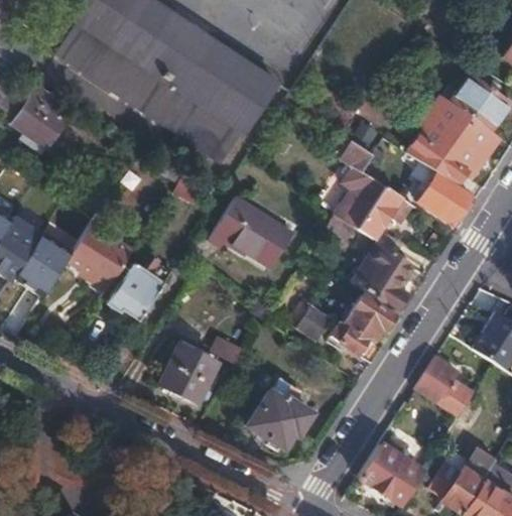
[(78,25),(59,55),(122,97),(222,161),(240,133),(244,134),(277,86),(146,0),(87,0),(73,21),(78,25)]
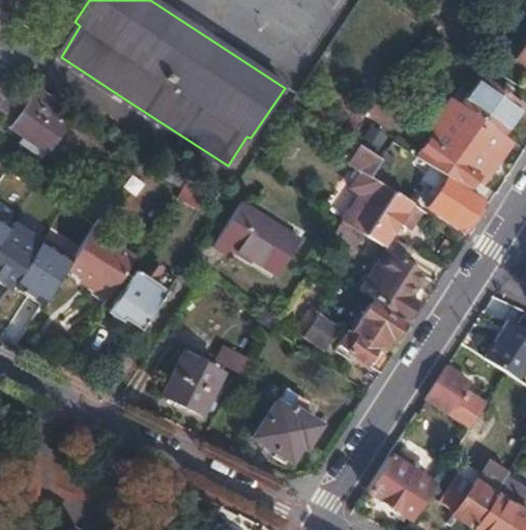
[(464,85),(454,97),(506,135),(525,111),(525,105),(485,75),(473,91),(464,85)]
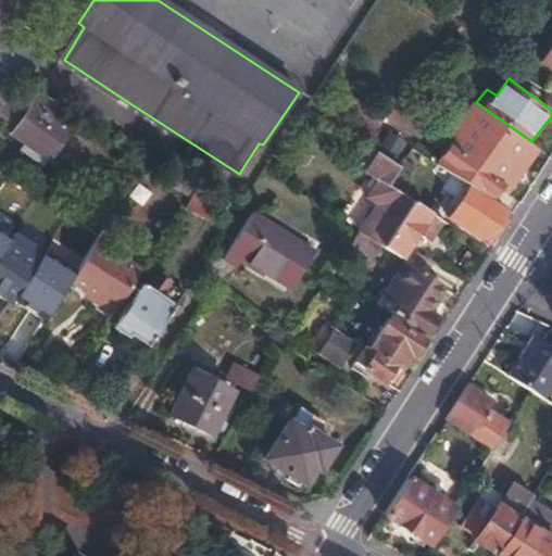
[(0,86),(0,118),(15,98),(0,86)]
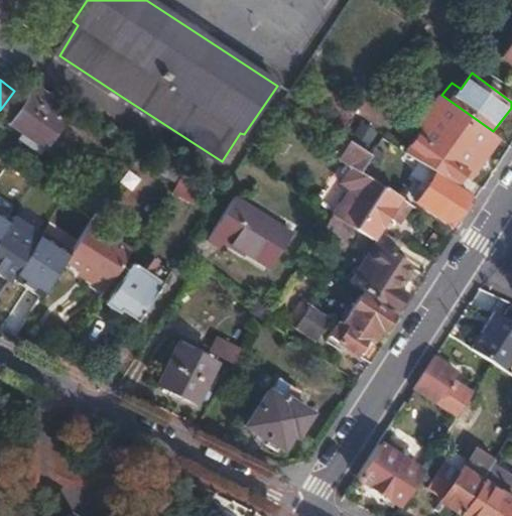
[(30,102),(14,91),(0,110),(0,113),(50,149),(72,117),(54,105),(51,108),(46,104),(48,100),(37,93),(30,102)]
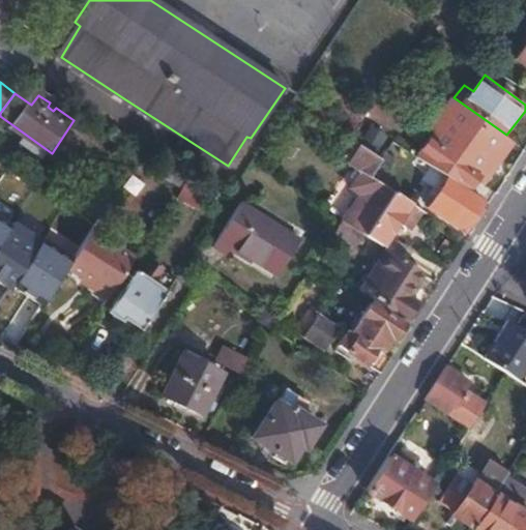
[(437,129),(418,156),(449,176),(463,184),(498,135),(451,101),(435,123),(437,129)]
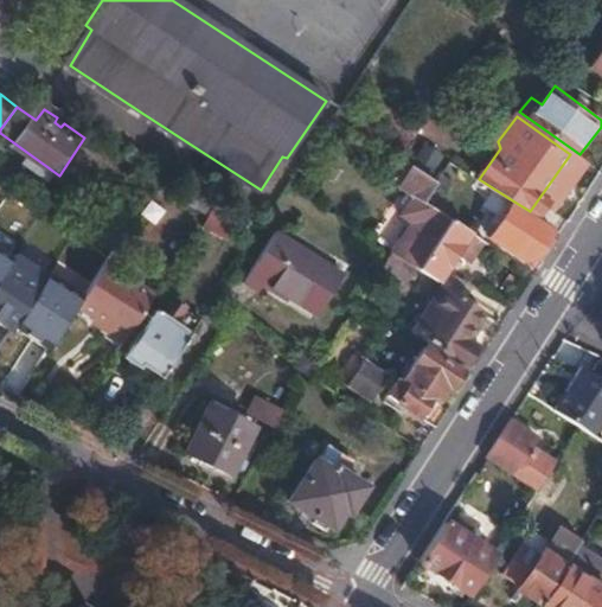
[(586,166),(570,154),(530,211),(539,217),(548,205),(554,209),(586,166)]
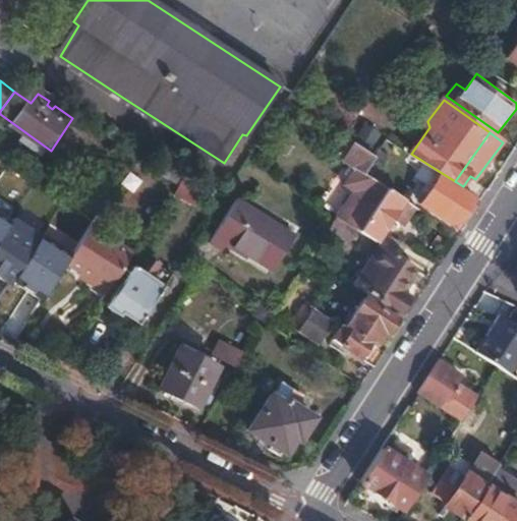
[(338,215),(339,216),(379,240),(398,210),(405,215),(410,208),(417,213),(420,209),(367,173),(380,156),(350,136),(343,150),(350,155),(347,160),(356,166),(346,183),(368,197),(359,211),(346,204),(338,215)]
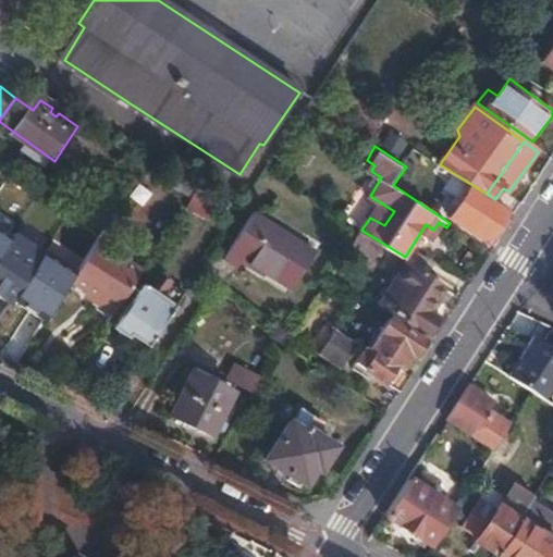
[(203,178),(186,203),(211,221),(228,195),(203,178)]
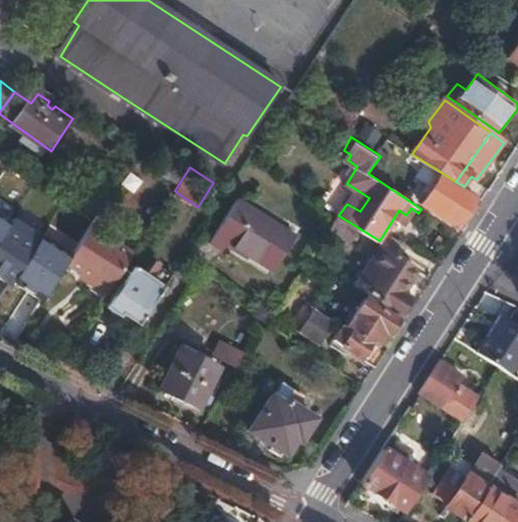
[(456,181),(443,173),(424,202),(460,225),(479,197),(464,187),(456,181)]
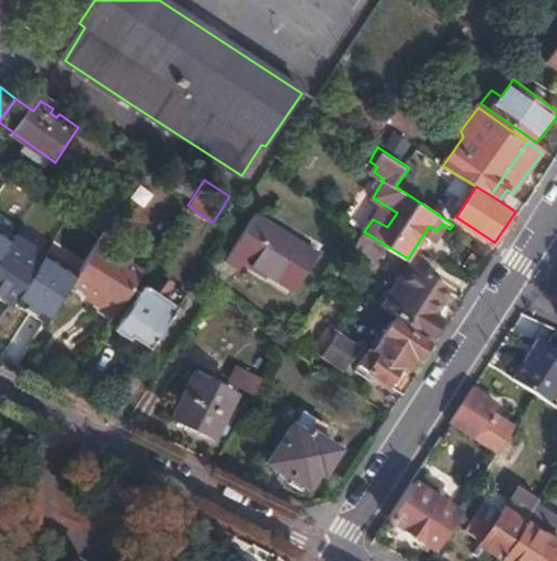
[(258,213),(228,262),(241,271),(248,259),(295,289),(319,253),(258,213)]
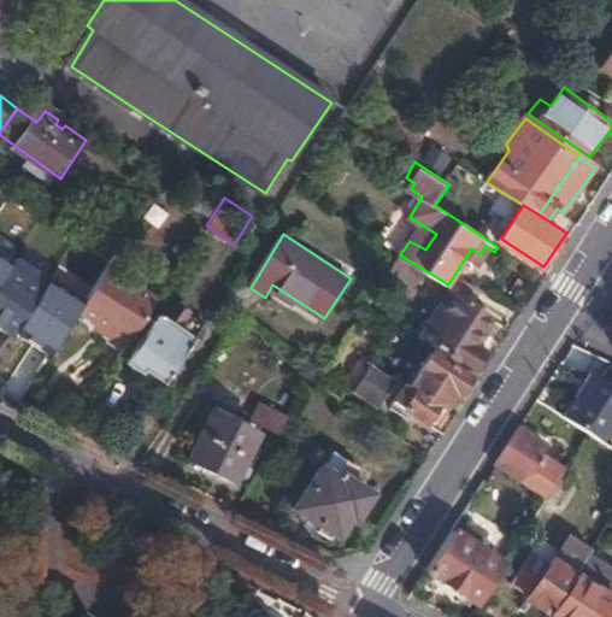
[(109,266),(82,311),(115,331),(111,338),(128,348),(160,298),(109,266)]
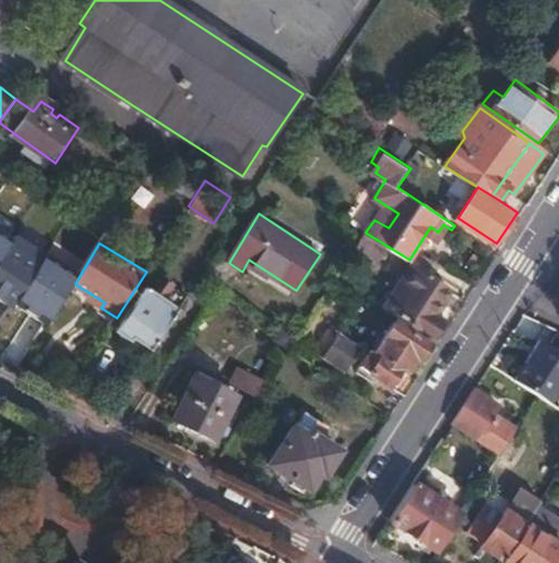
[(0,276),(0,319),(21,332),(40,302),(20,289),(31,271),(24,265),(32,253),(25,249),(4,279),(0,276)]
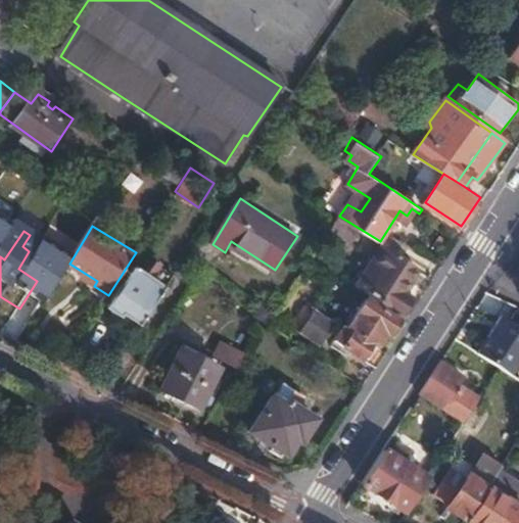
[(421,270),(387,246),(361,287),(403,315),(415,296),(408,292),(421,270)]
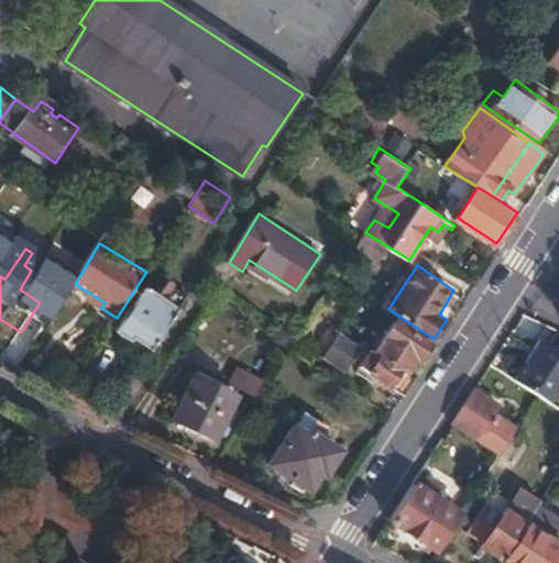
[(133,339),(152,351),(181,309),(189,295),(161,276),(152,290),(146,286),(114,331),(131,342),(133,339)]
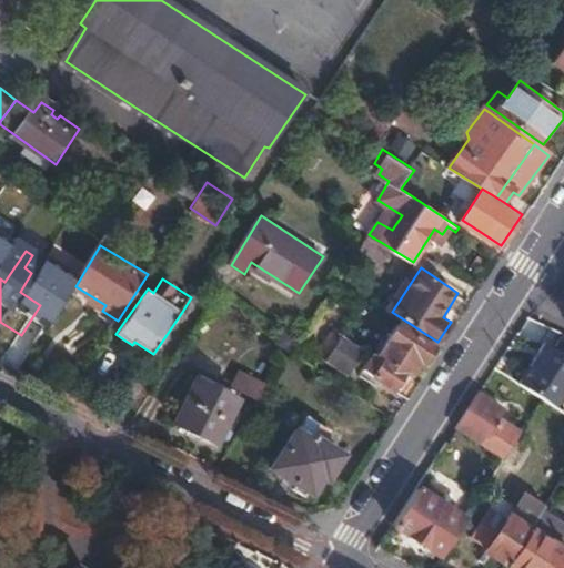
[(530,320),(523,330),(531,334),(537,324),(530,320)]
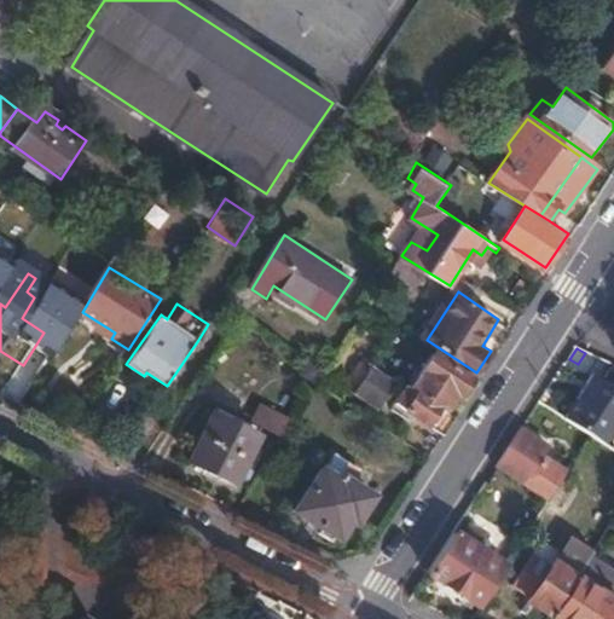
[(399,403),(447,435),(458,417),(447,411),(458,394),(462,395),(473,379),(438,354),(435,356),(413,389),(409,386),(399,403)]
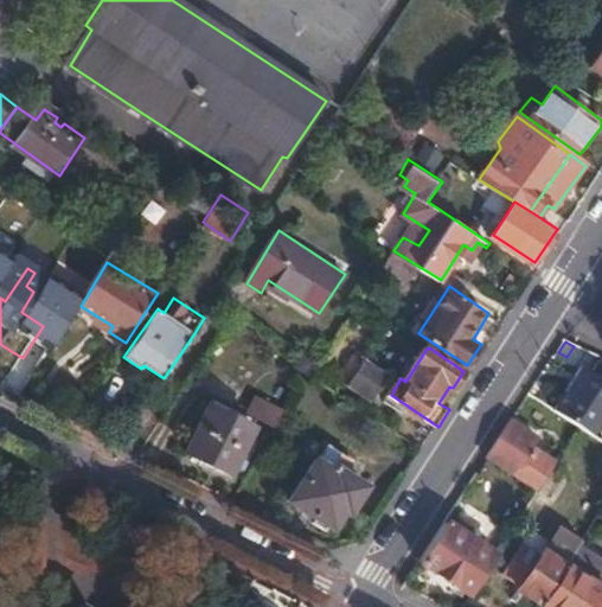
[(366,359),(350,384),(373,400),(391,375),(366,359)]
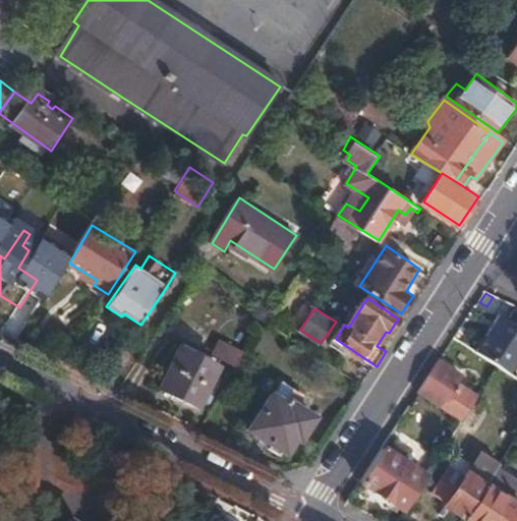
[(503,313),(478,352),(512,373),(516,366),(516,311),(511,319),(503,313)]
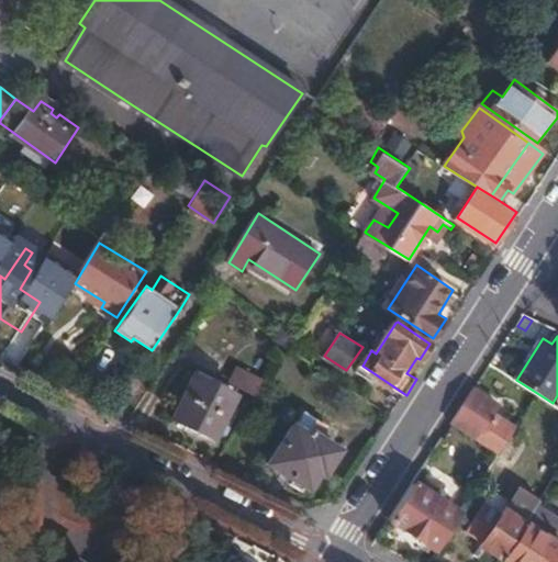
[(241,364),(230,380),(247,392),(258,375),(241,364)]
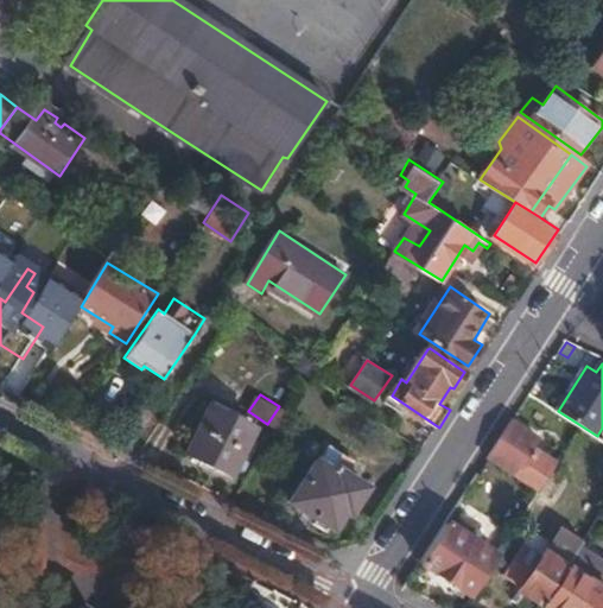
[(211,406),(189,454),(234,474),(239,464),(249,469),(261,442),(254,437),(258,429),(234,418),(237,410),(221,403),(219,409),(211,406)]
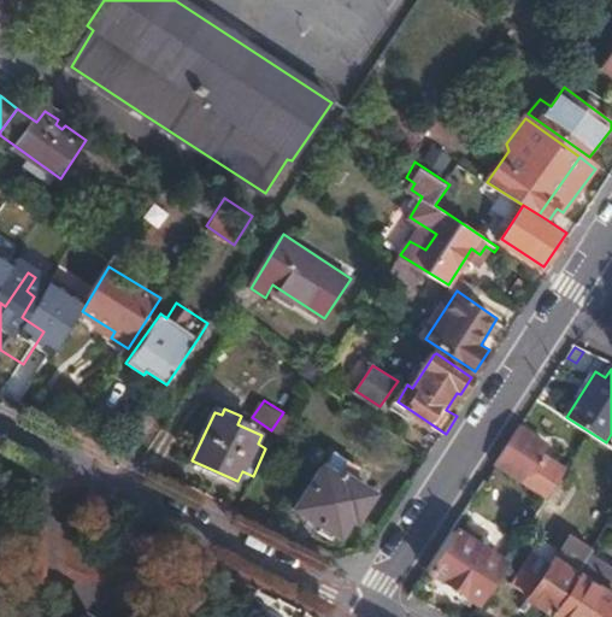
[(522,428),(498,465),(549,499),(568,470),(541,453),(547,444),(522,428)]
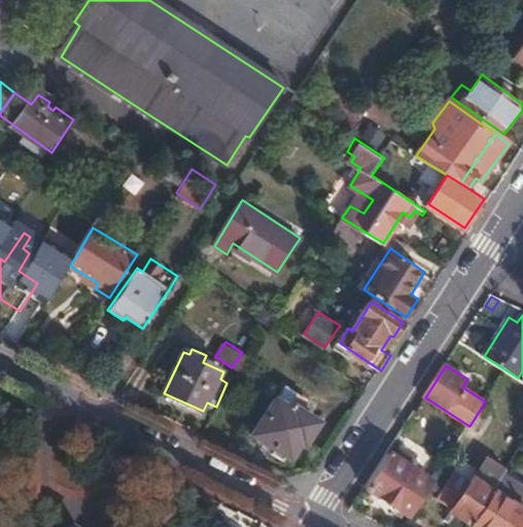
[(289,387),(280,402),(291,409),(294,405),(304,412),(311,401),(289,387)]
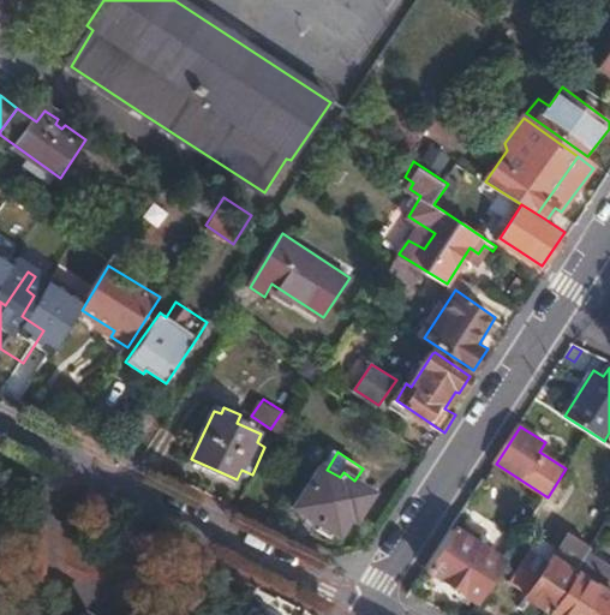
[(321,466),(295,507),(321,523),(318,529),(333,538),(335,533),(340,536),(352,519),(357,520),(375,493),(354,481),(344,472),(340,477),(327,470),(321,466)]
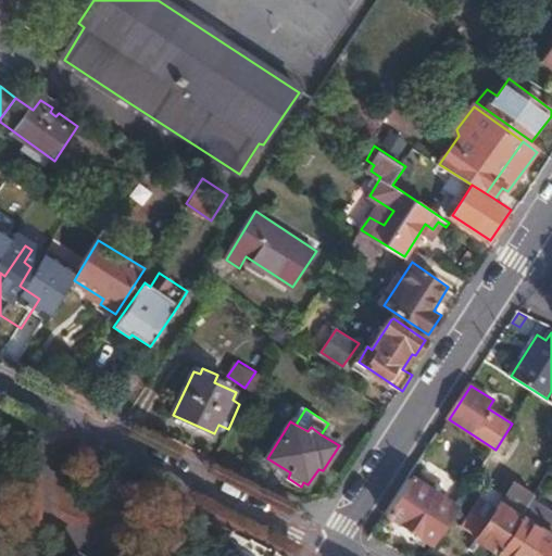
[(411,478),(388,516),(435,546),(458,509),(427,490),(433,481),(423,475),(417,482),(411,478)]
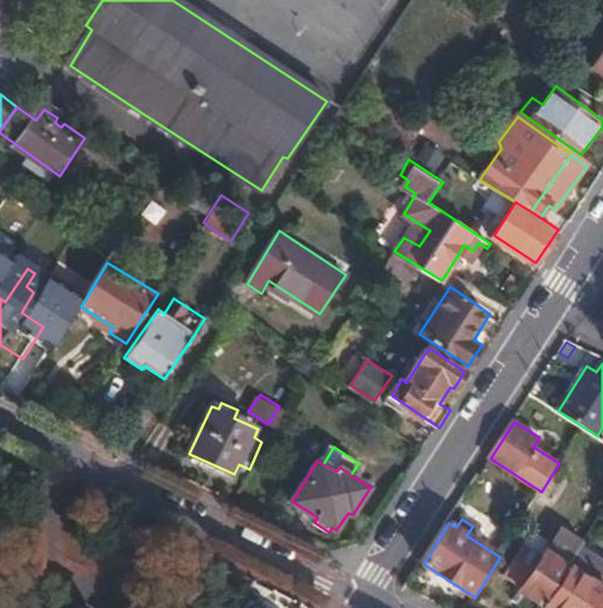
[(521,591),(545,607),(582,550),(558,534),(521,591)]
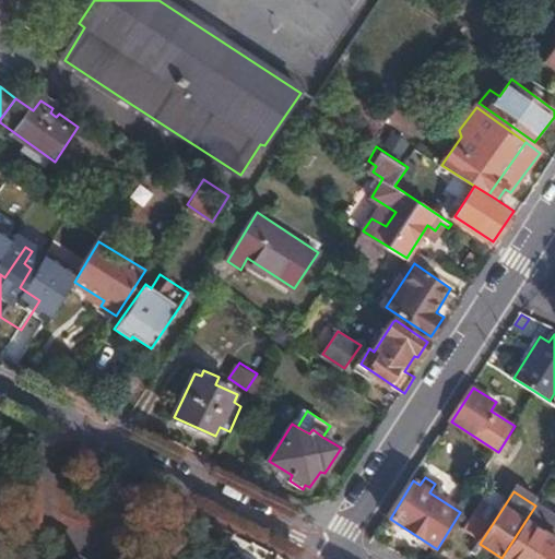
[(554,518),(535,506),(502,558),(504,558),(547,558),(554,547),(554,518)]
